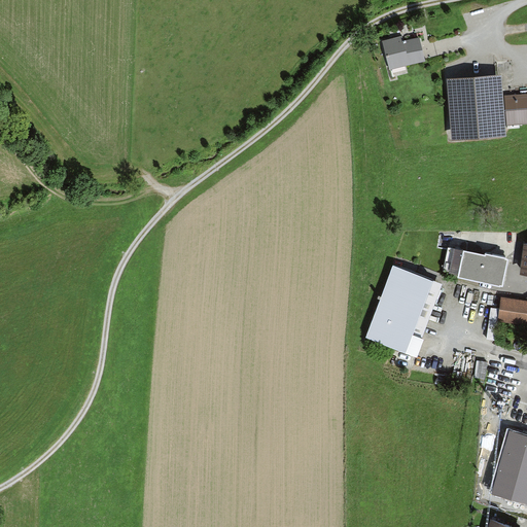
[(382,40),(390,70),(426,61),(420,37),(402,41),(400,36),(382,40)]
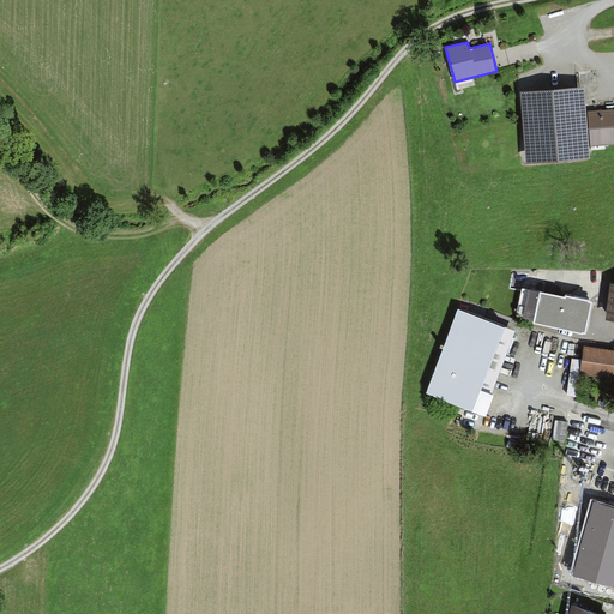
[(587,112),(583,88),(522,92),(528,163),(590,158),(589,148),(587,112)]
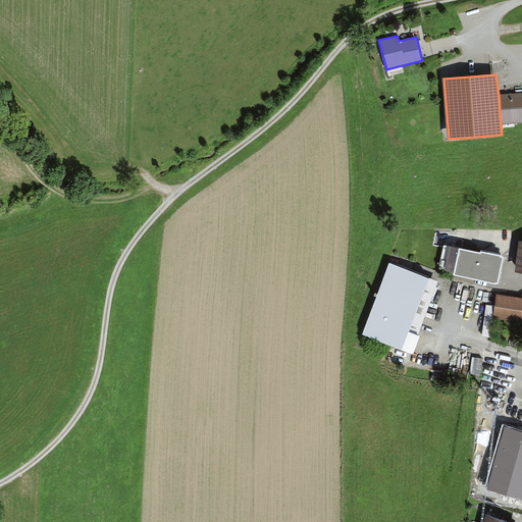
[(521,93),(499,95),(501,125),(521,122),(521,93)]
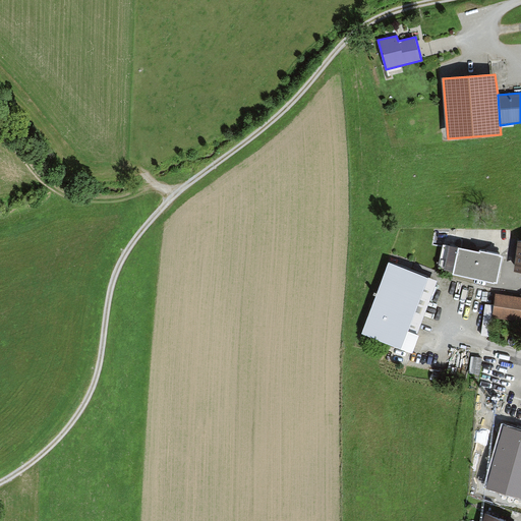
[(503,255),(460,245),(459,247),(445,244),(439,268),(454,272),(453,274),(497,282),(503,255)]
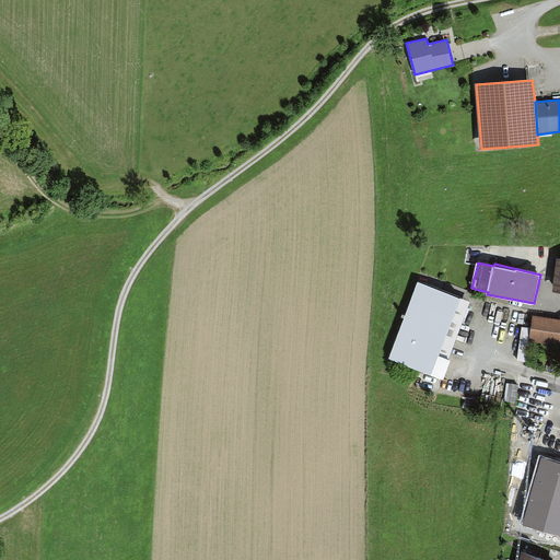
[(418,281),(391,358),(443,377),(450,360),(471,303),(418,281)]
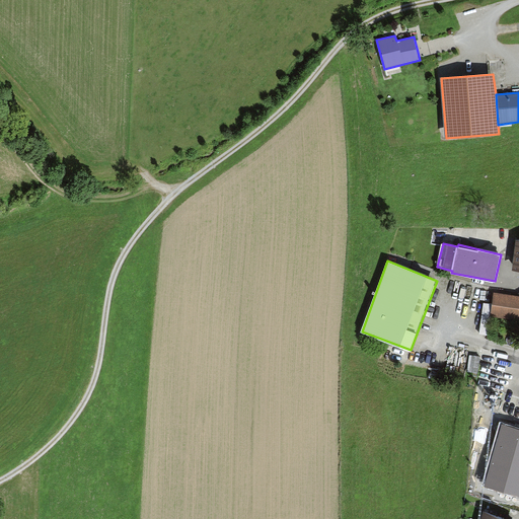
[(492,303),(491,316),(494,316),(518,318),(518,294),(517,295),(493,292),(492,303)]
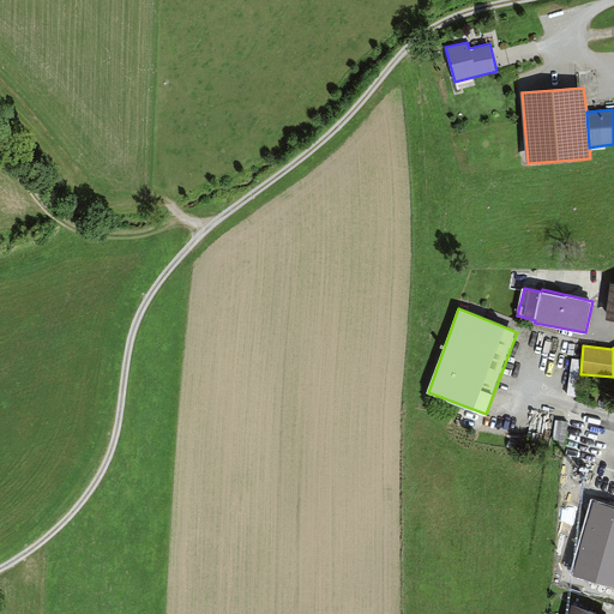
[(581,374),(582,359),(572,359),(567,395),(581,397),(584,374),(581,374)]
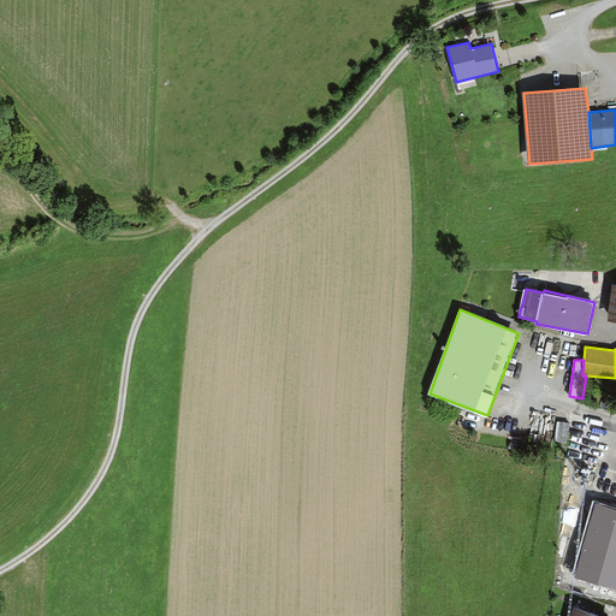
[(568,499),(585,504),(590,486),(574,480),(568,499)]
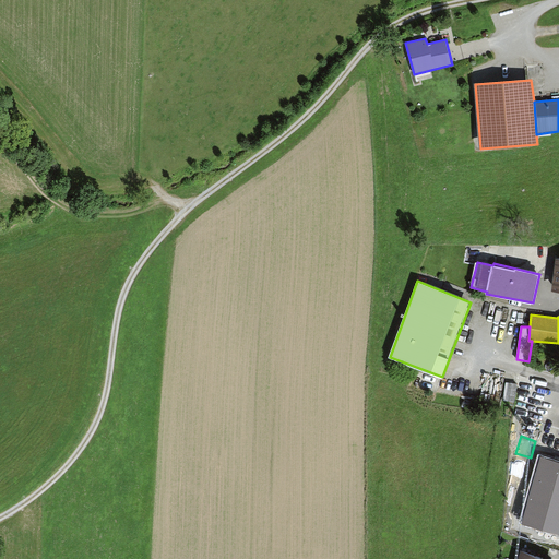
[(558,464),(542,459),(522,524),(558,535),(558,464)]
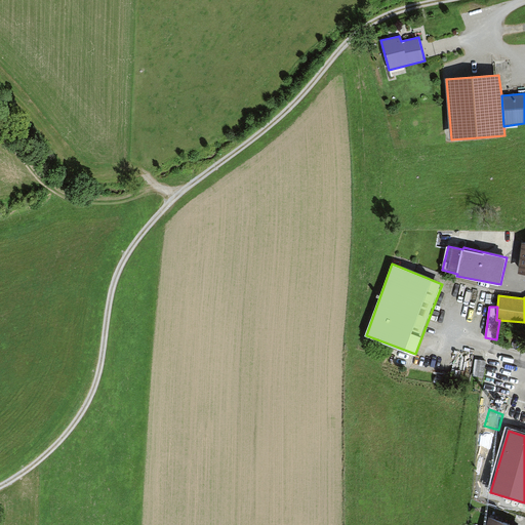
[(517,524),(490,516),(486,524),(517,524)]
